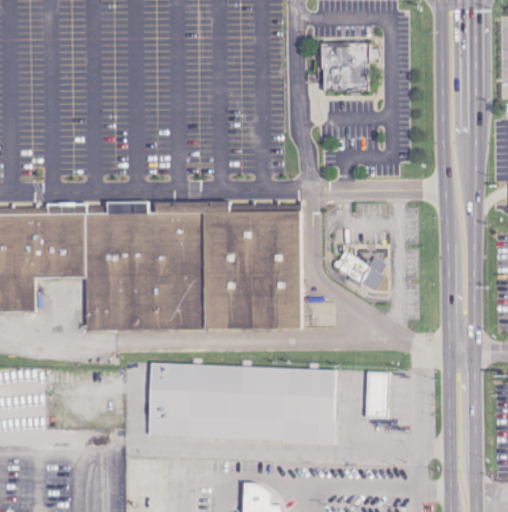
[(319,43),(320,92),(367,91),(366,42),(319,43)]
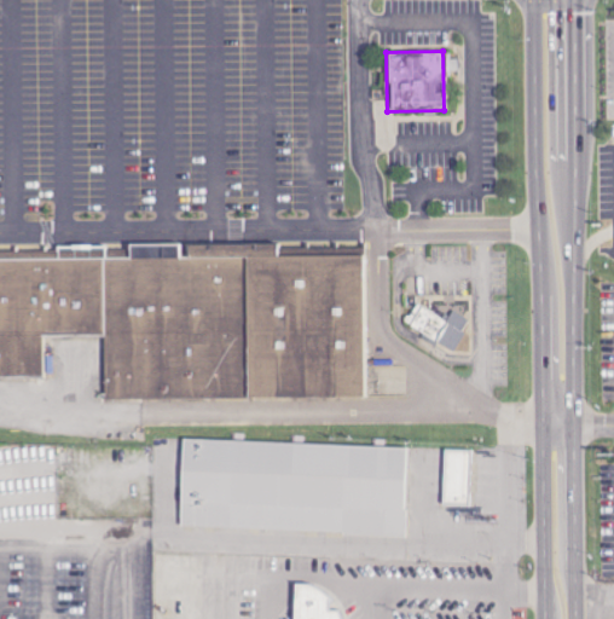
[(99,258),(126,256),(126,242),(177,242),(177,256),(244,255),(247,399),(102,403),(100,337),(99,258)]
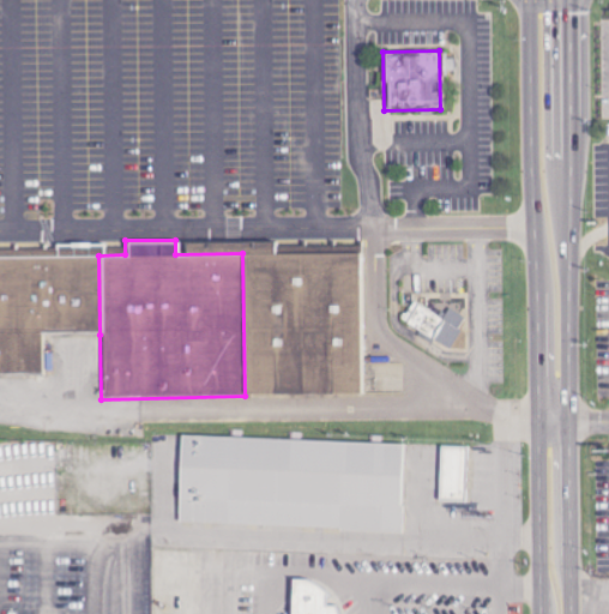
[(242,253),(357,251),(361,393),(245,396),(242,253)]
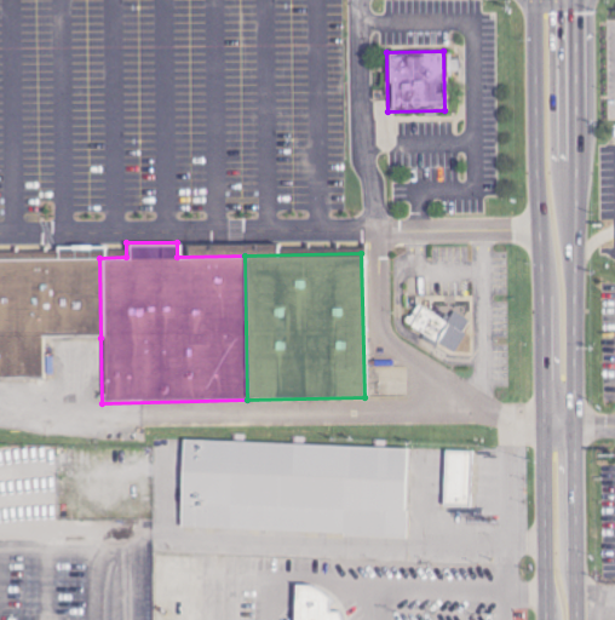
[(0,258),(99,258),(101,338),(40,339),(40,380),(0,380),(0,258)]
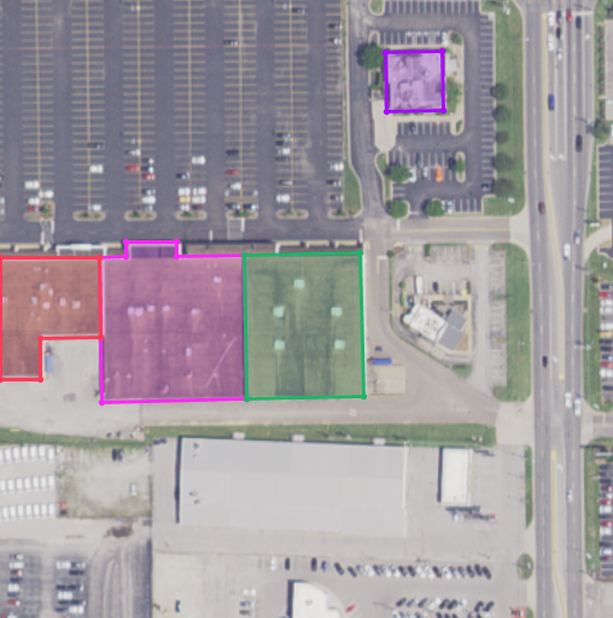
[(412,303),(400,321),(448,350),(466,320),(449,309),(442,321),(412,303)]
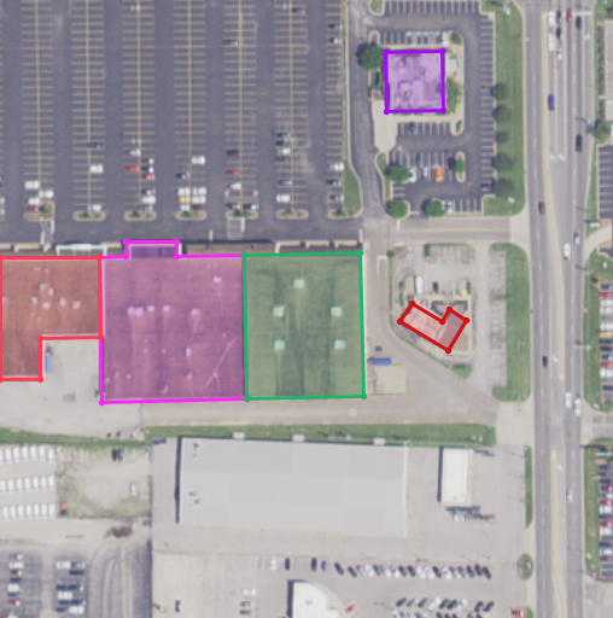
[(179,436),(175,525),(397,535),(401,447),(179,436)]
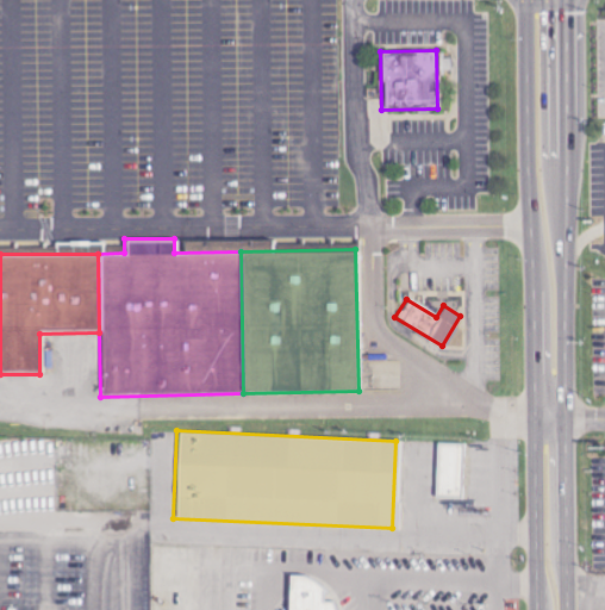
[(434,441),(460,442),(457,498),(431,497),(434,441)]
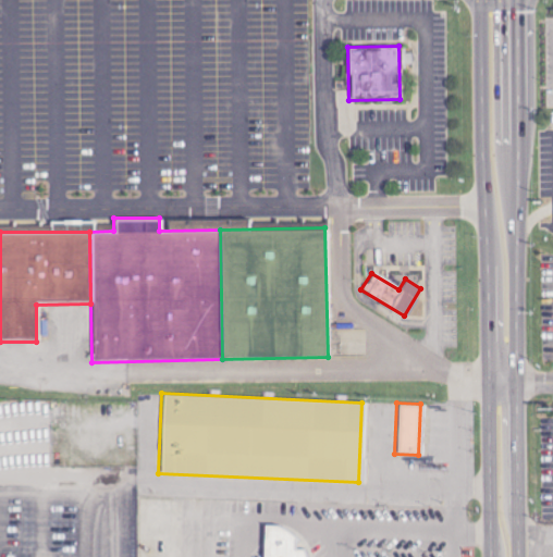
[(258,556),(304,556),(305,552),(291,552),(291,531),(260,530),(258,556)]
